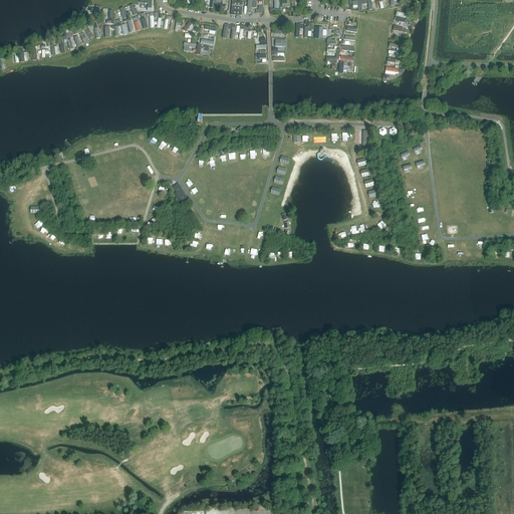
[(148,4),(148,11),(152,11),(152,0),(151,0),(140,0),(141,4),(148,4)]
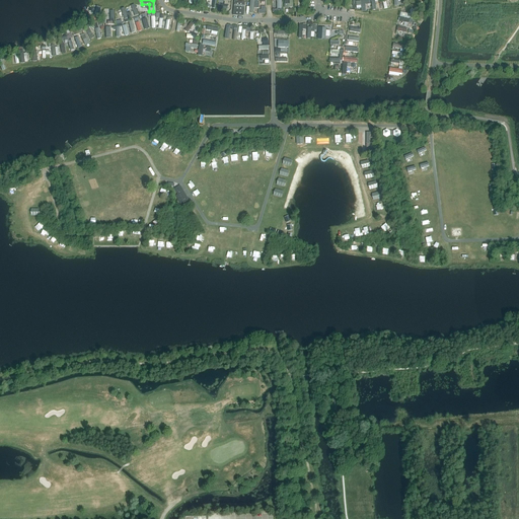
[(282,0),(283,9),(294,8),(293,0),(282,0)]
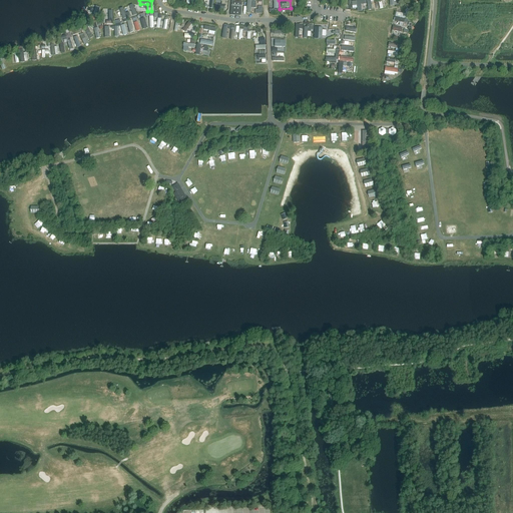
[(362,11),(361,5),(363,4),(363,5),(366,4),(365,0),(362,0),(363,0),(361,1),(361,0),(356,1),(352,2),(353,9),(357,8),(357,12),(362,11)]
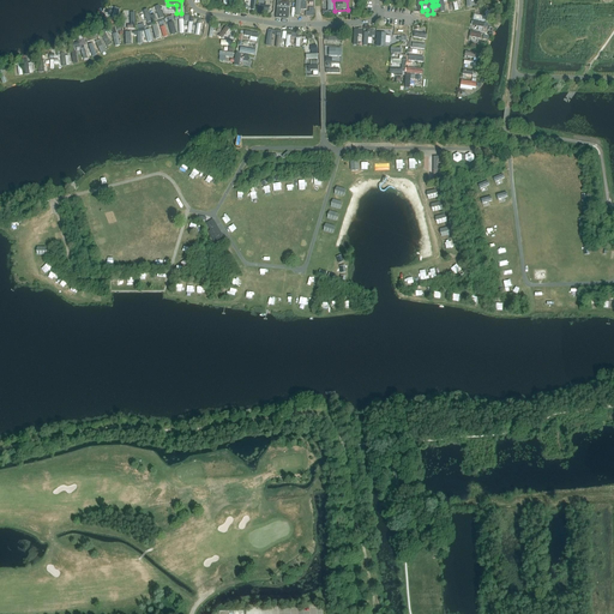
[(289,19),(290,2),(277,2),(276,18),(289,19)]
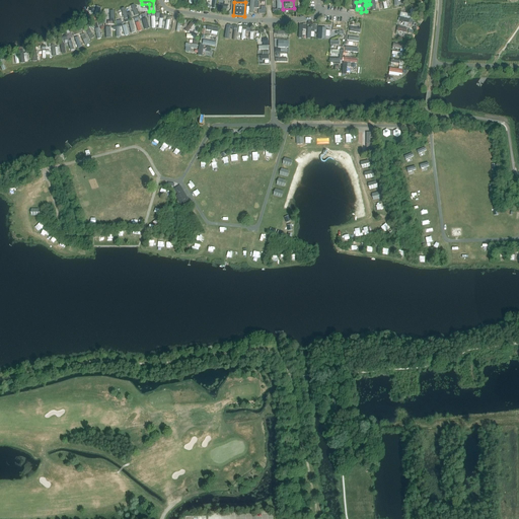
[(399,16),(414,19),(416,9),(411,9),(410,14),(400,12),(399,16)]
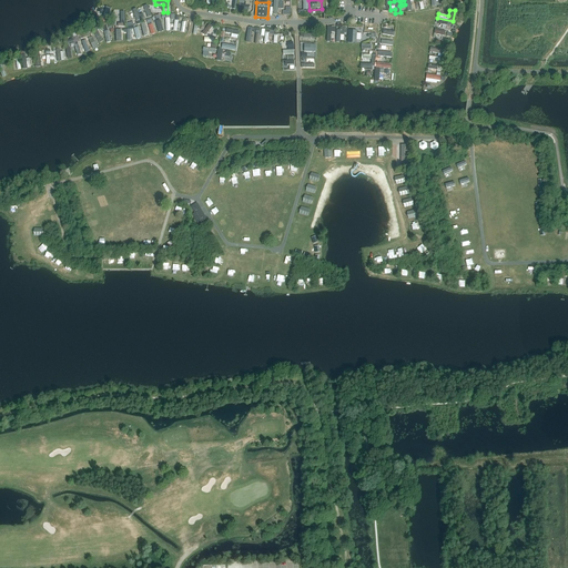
[(231,37),(239,39),(240,32),(227,29),(226,34),(231,36),(231,37)]
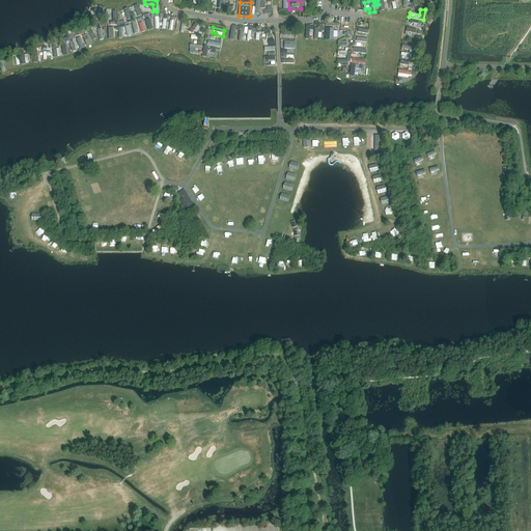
[(406,133),(402,134),(399,134),(396,132),(394,133),(392,134),(392,138),(395,140),(399,138),(402,139),(406,141),(410,139),(410,135),(408,133),(406,133)]
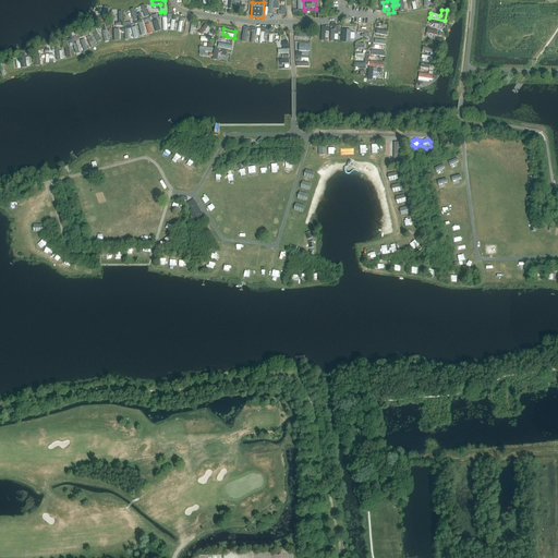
[(403,148),(398,148),(398,143),(393,143),(393,166),(398,166),(398,165),(403,165),(403,148)]
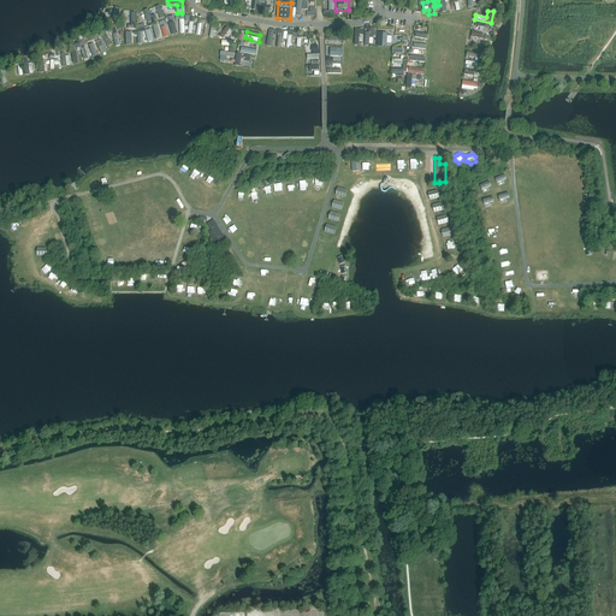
[(505,183),(504,181),(507,179),(505,175),(496,178),(499,187),(505,183)]
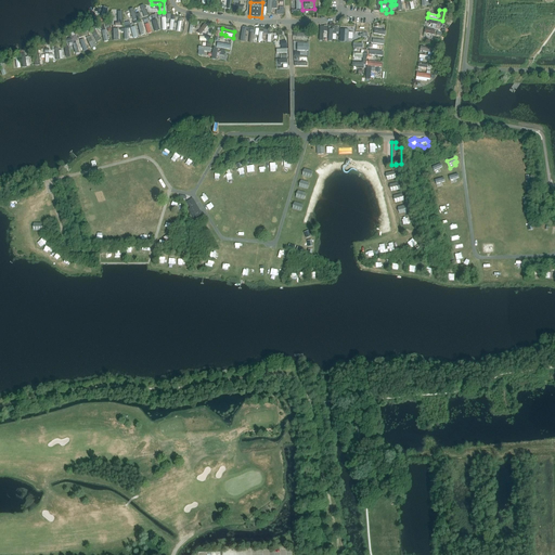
[(203,215),(193,198),(186,203),(190,208),(188,210),(194,220),(203,215)]
